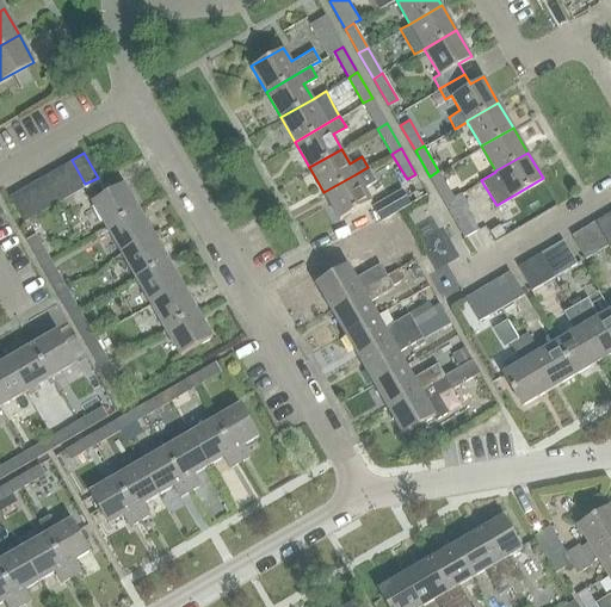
[(72,160),(59,167),(73,191),(85,184),(72,160)]
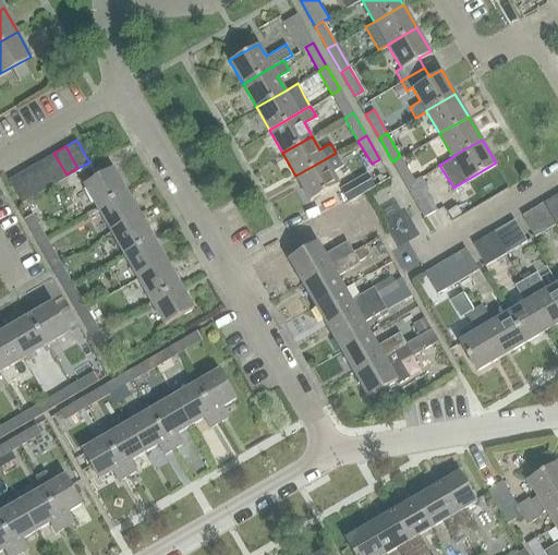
[(53,153),(41,159),(55,181),(67,175),(53,153)]
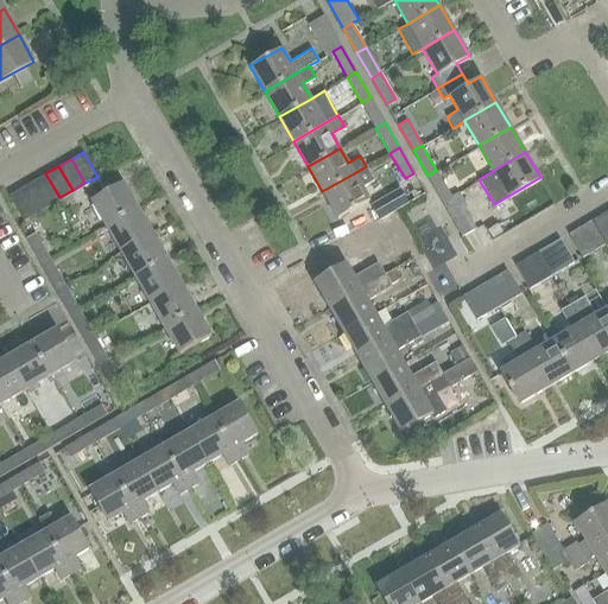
[(366,166),(354,173),(322,191),(337,217),(368,199),(361,186),(373,179),(366,166)]
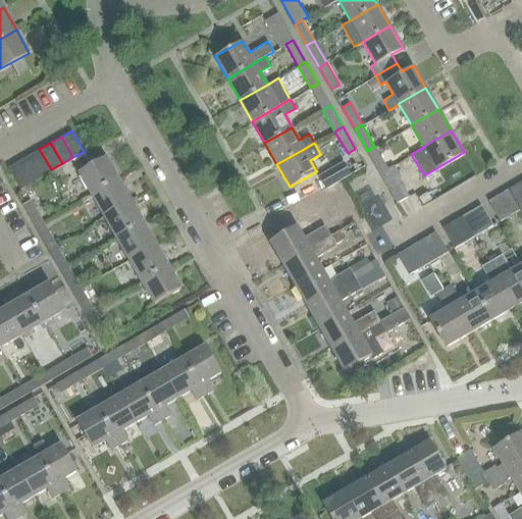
[(374,146),(367,151),(379,172),(386,167),(374,146)]
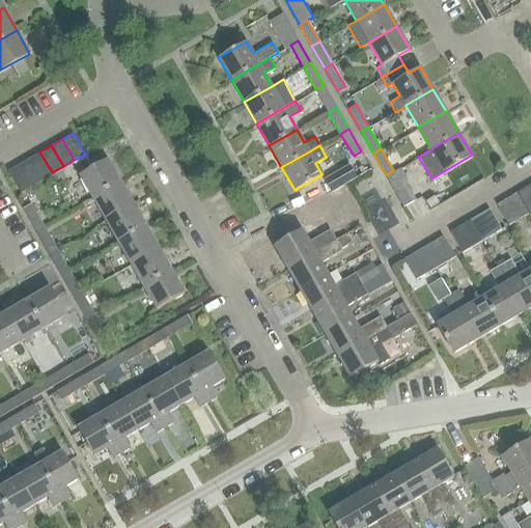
[(39,151),(29,158),(42,178),(52,172),(39,151)]
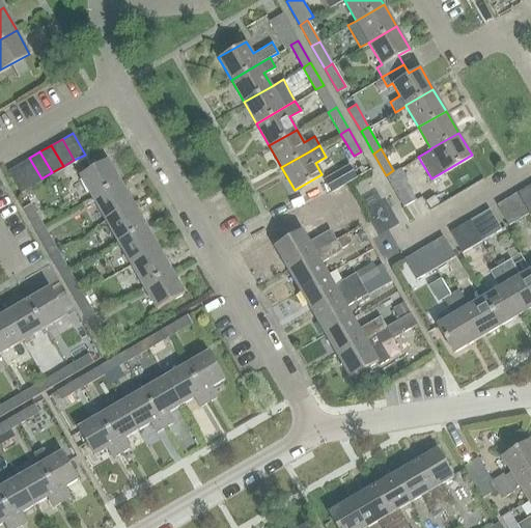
[(29,158),(18,164),(30,185),(42,178),(29,158)]
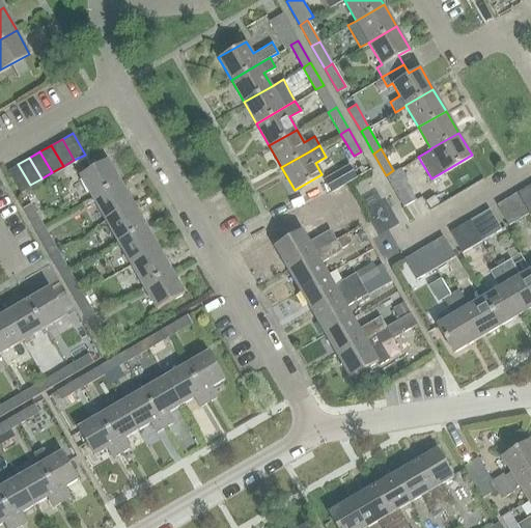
[(92,197),(120,182),(107,159),(79,174),(92,197)]
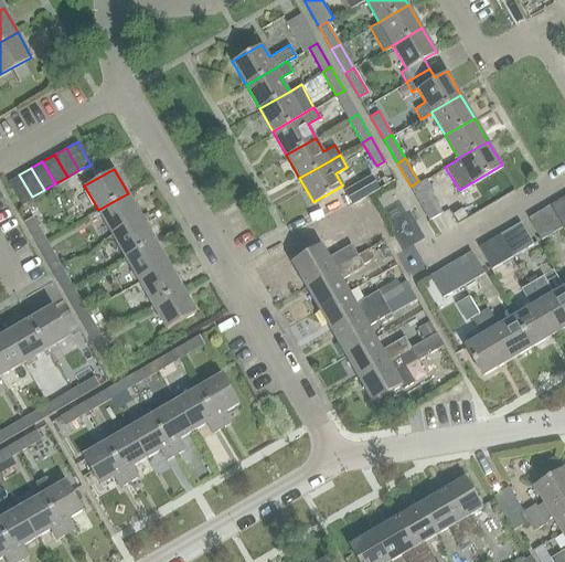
[(380,188),(372,173),(343,190),(352,204),(380,188)]
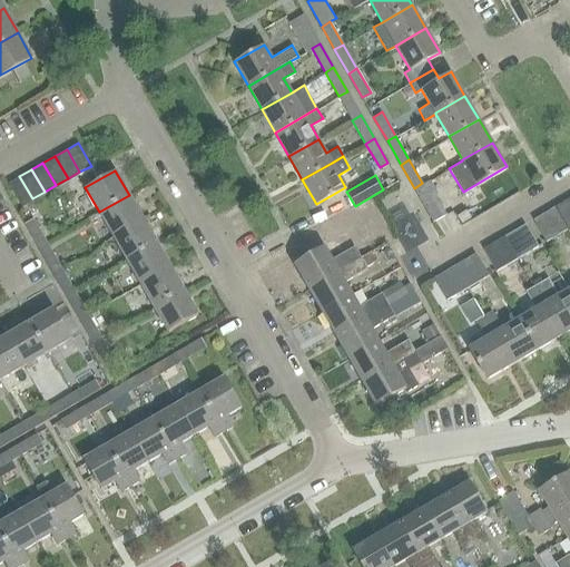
[(21,205),(32,198),(19,176),(8,182),(21,205)]
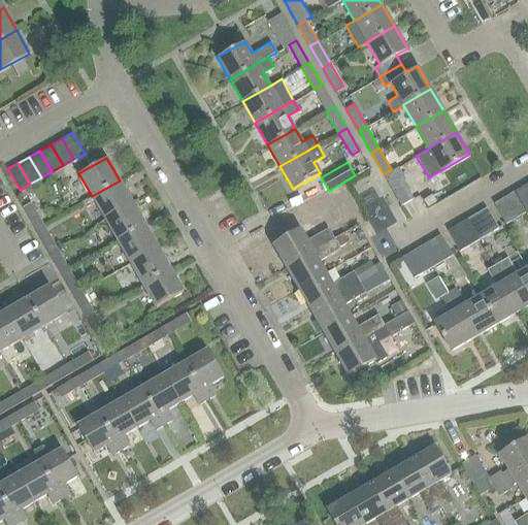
[(392,170),(391,169),(384,174),(400,204),(414,197),(396,167),(392,170)]
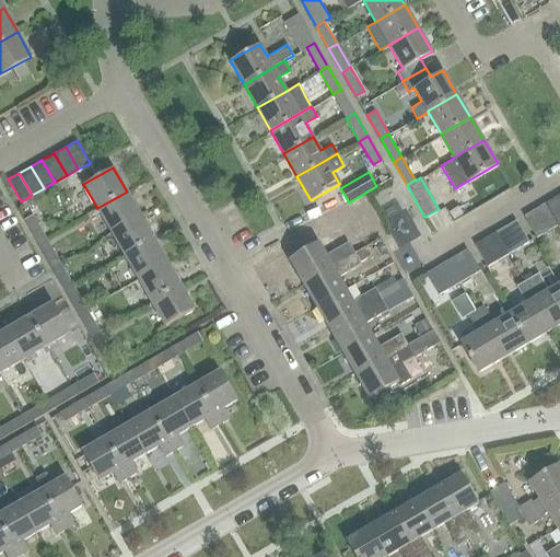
[(127,192),(97,208),(111,231),(140,215),(127,192)]
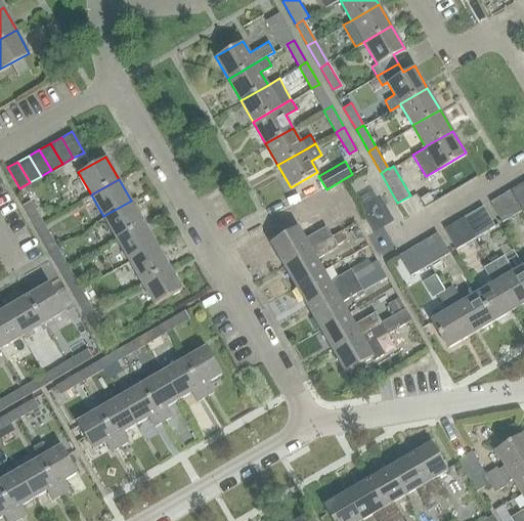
[(523,189),(520,182),(509,189),(521,209),(522,211),(523,209),(523,189)]
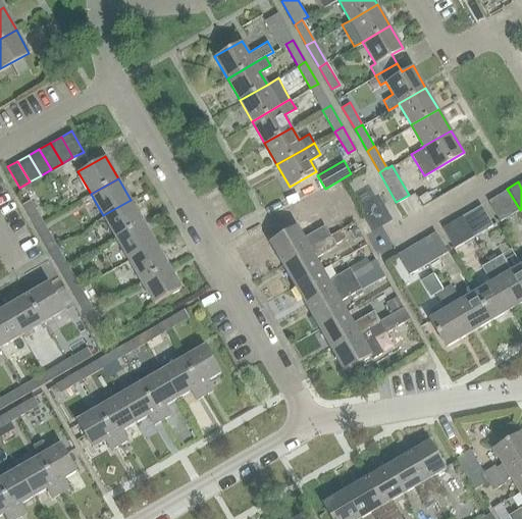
[(519,208),(507,189),(487,200),(500,220),(519,208)]
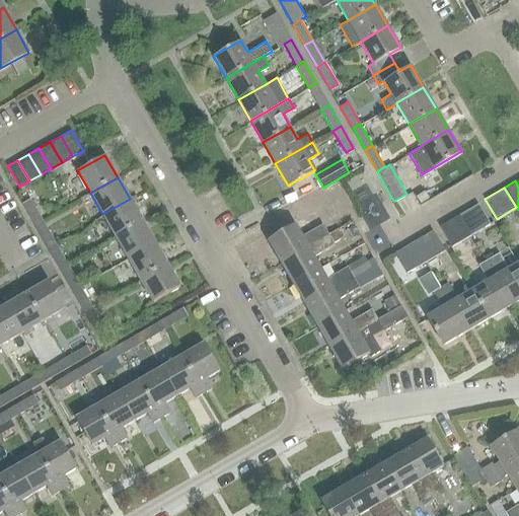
[(21,203),(34,225),(43,220),(29,198),(21,203)]
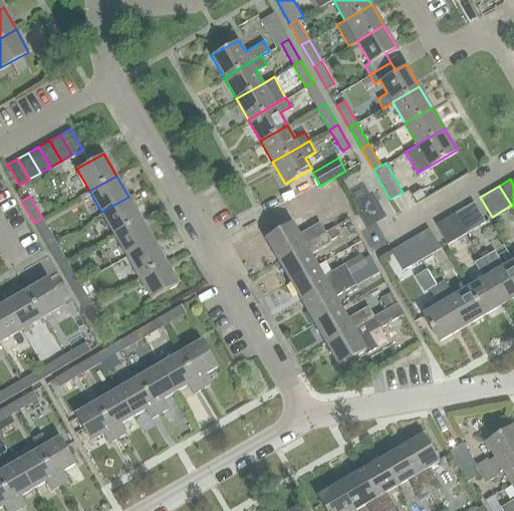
[(129,197),(101,212),(113,233),(141,218),(129,197)]
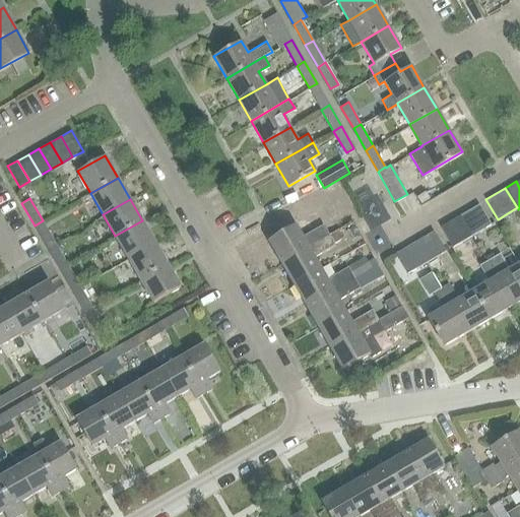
[(460,214),(471,235),(491,223),(478,203),(460,214)]
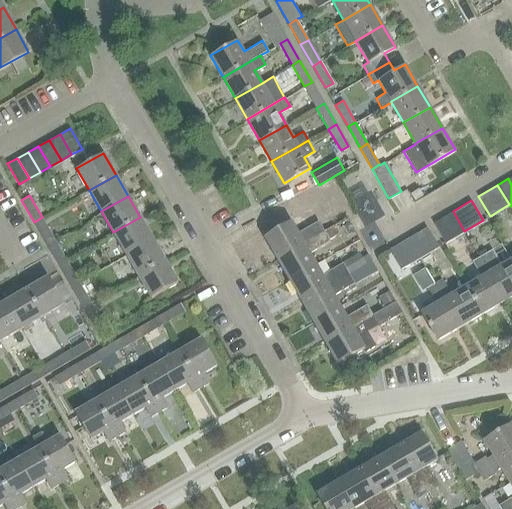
[(445,242),(464,231),(453,211),(434,222),(445,242)]
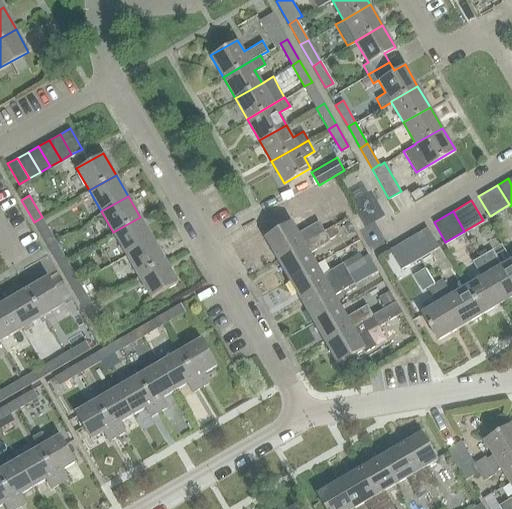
[(42,217),(34,222),(46,243),(54,238),(42,217)]
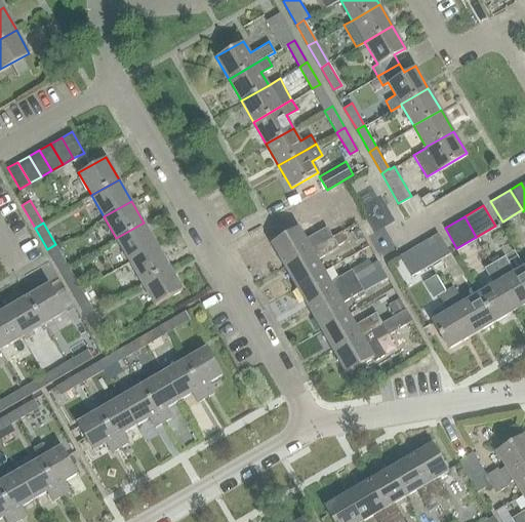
[(144,223),(116,238),(129,261),(156,244),(144,223)]
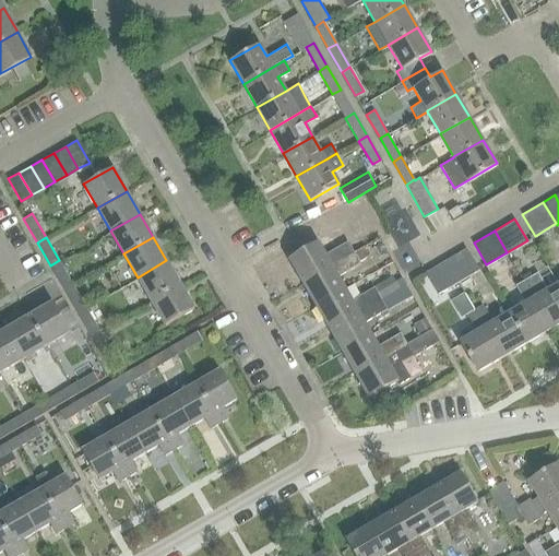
[(301,282),(354,251),(347,240),(324,253),(318,241),(288,258),(301,282)]
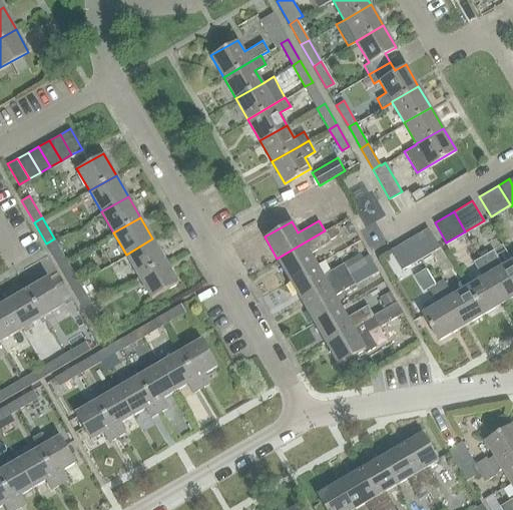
[(334,225),(325,230),(329,238),(338,233),(334,225)]
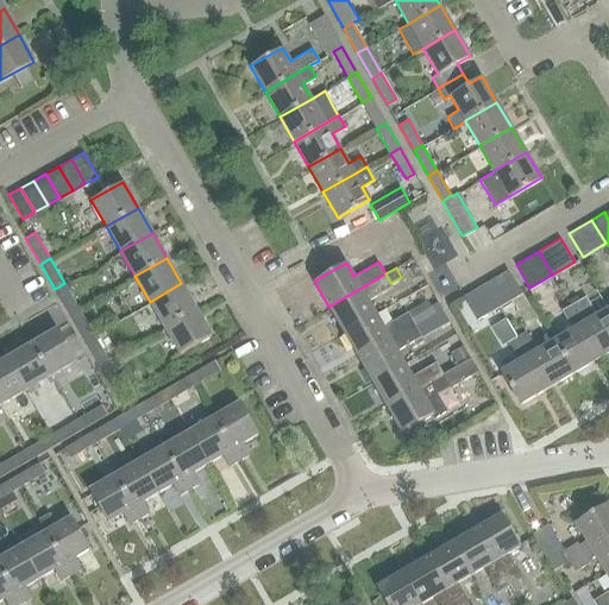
[(508,269),(485,282),(498,306),(521,292),(508,269)]
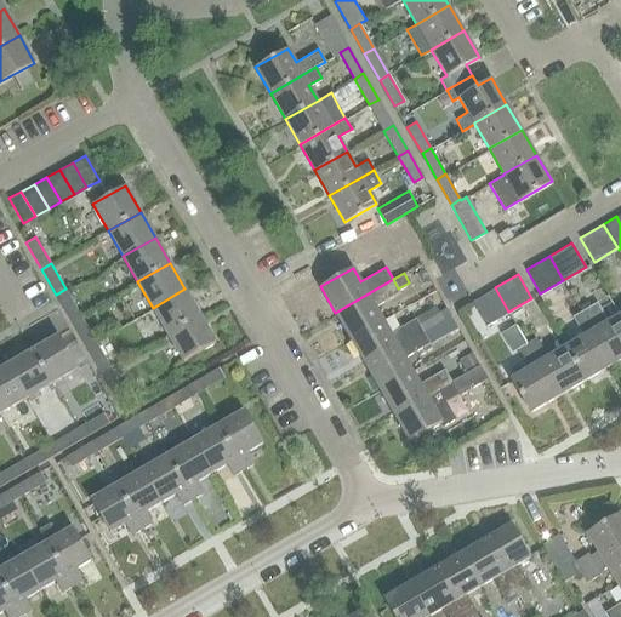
[(335,313),(349,337),(382,319),(375,306),(399,291),(398,289),(393,279),(335,313)]
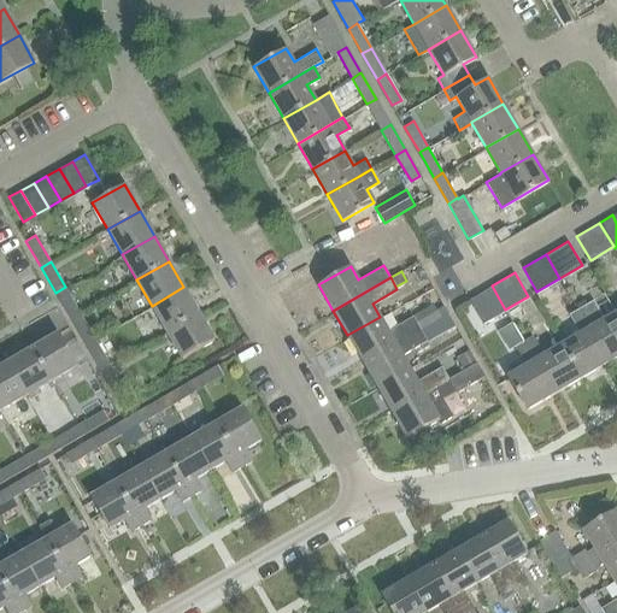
[(505,310),(492,286),(469,299),(483,323),(505,310)]
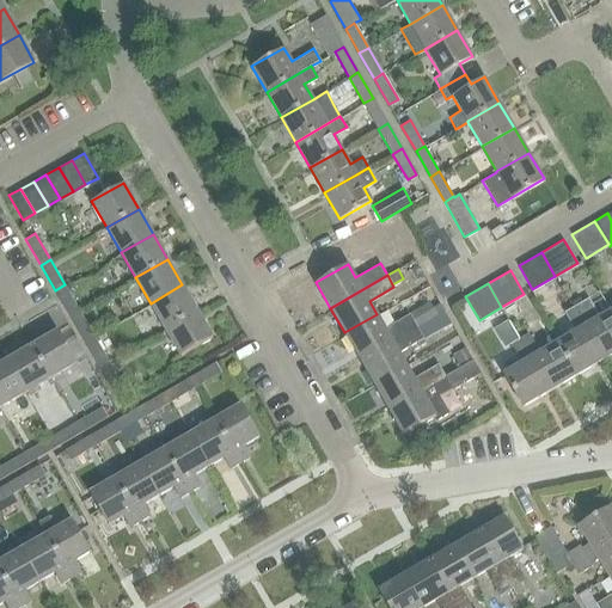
[(65,284),(55,290),(69,315),(79,311),(65,284)]
